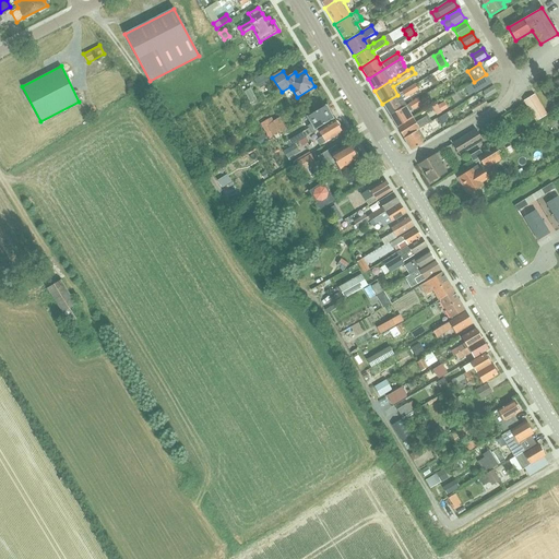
[(264,73),(254,80),(260,88),(270,83),(264,73)]
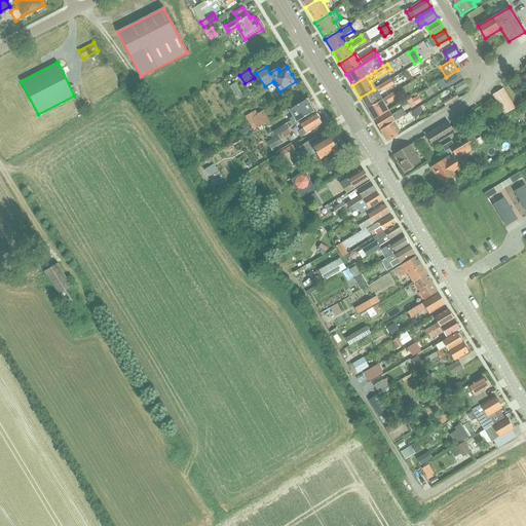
[(461,77),(457,70),(446,77),(441,80),(442,81),(438,83),(442,89),(445,87),(446,88),(448,86),(448,85),(461,77)]
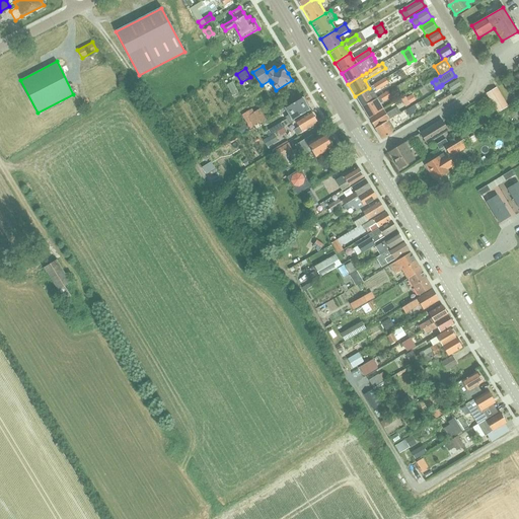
[(518,81),(518,70),(502,81),(507,89),(518,81)]
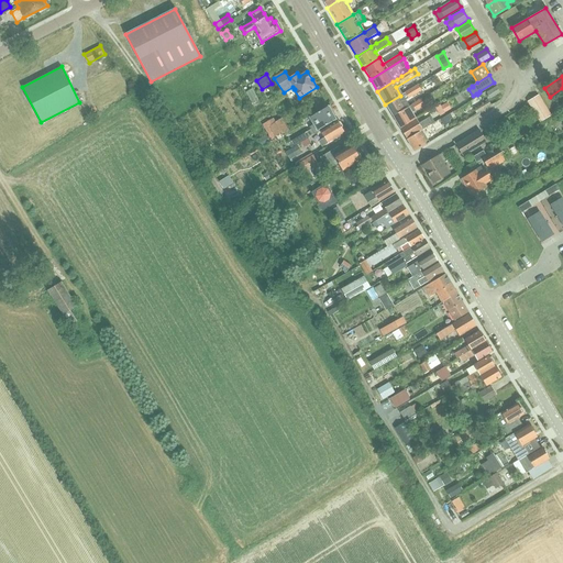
[(418,85),(400,96),(385,105),(393,117),(409,107),(405,100),(421,90),(418,85)]
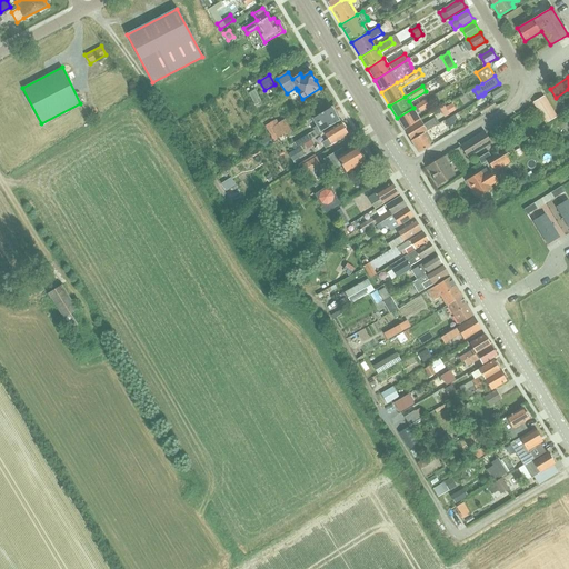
[(495,100),(505,93),(501,88),(491,93),(495,100)]
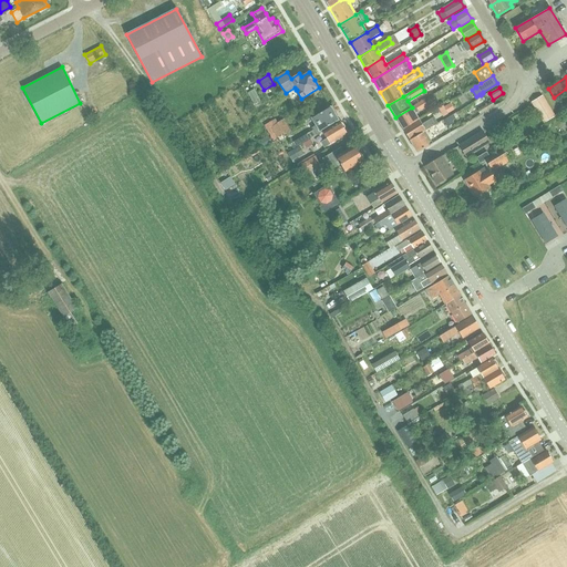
[(254,90),(248,93),(255,105),(260,102),(254,90)]
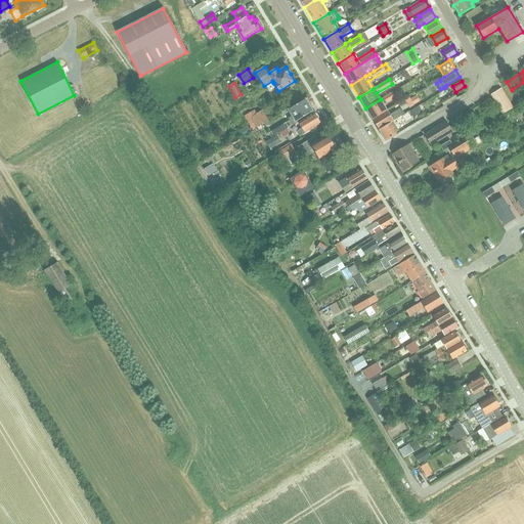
[(503,114),(513,107),(501,89),(490,95),(503,114)]
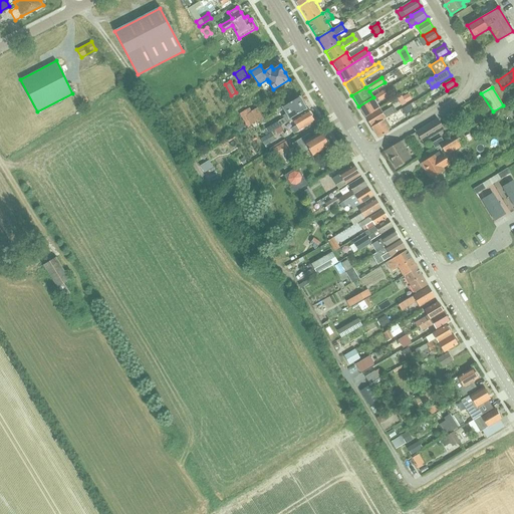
[(382,92),(373,97),(358,106),(365,117),(378,109),(374,103),(386,97),(382,92)]
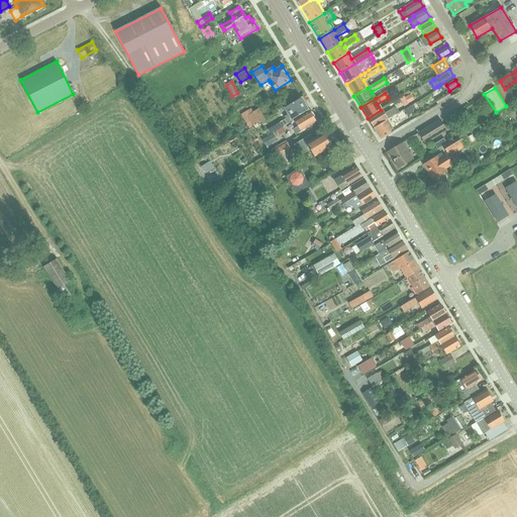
[(448,93),(435,101),(438,104),(450,97),(448,93)]
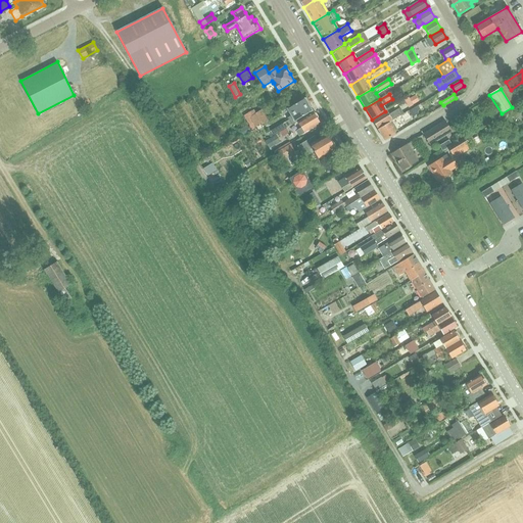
[(409,99),(413,105),(419,101),(415,95),(409,99)]
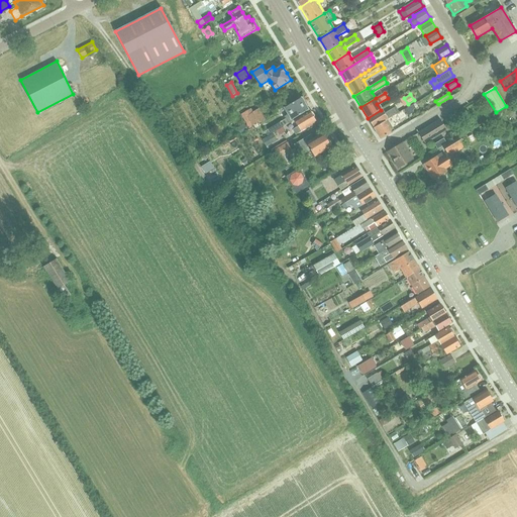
[(291,119),(308,109),(301,97),(284,107),(291,119)]
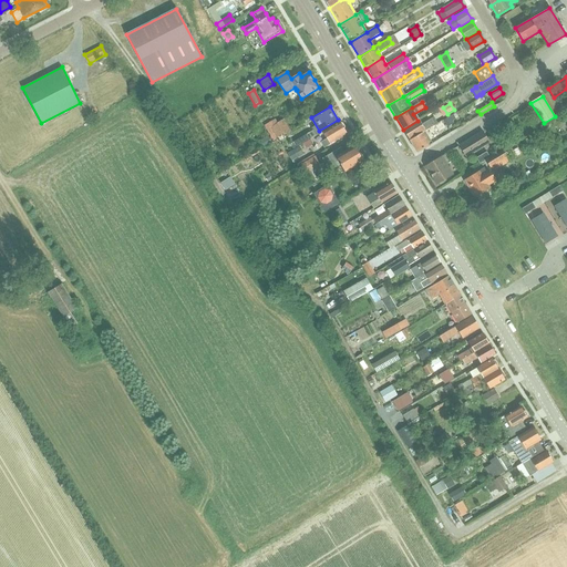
[(449,116),(444,120),(447,126),(453,124),(449,116)]
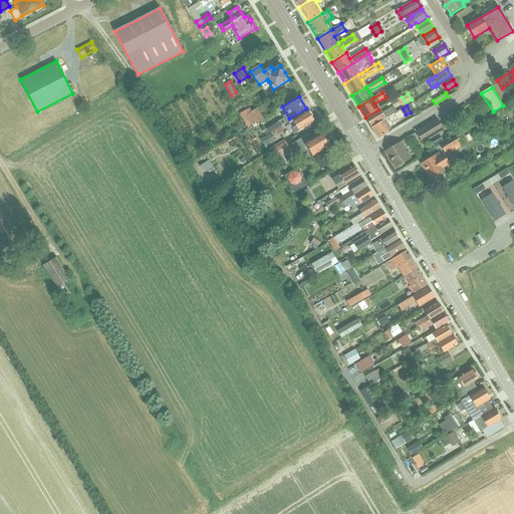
[(380,113),(378,109),(365,117),(370,127),(384,118),(396,112),(393,106),(380,113)]
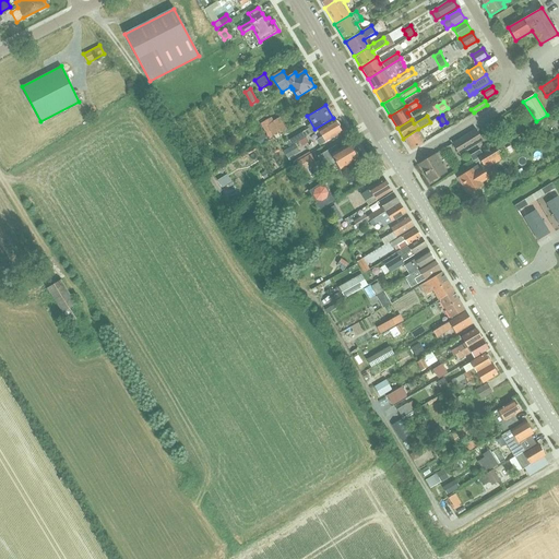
[(271,118),(260,125),(270,140),(273,138),(272,137),(280,132),(281,133),(287,130),(280,118),(273,121),(271,118)]
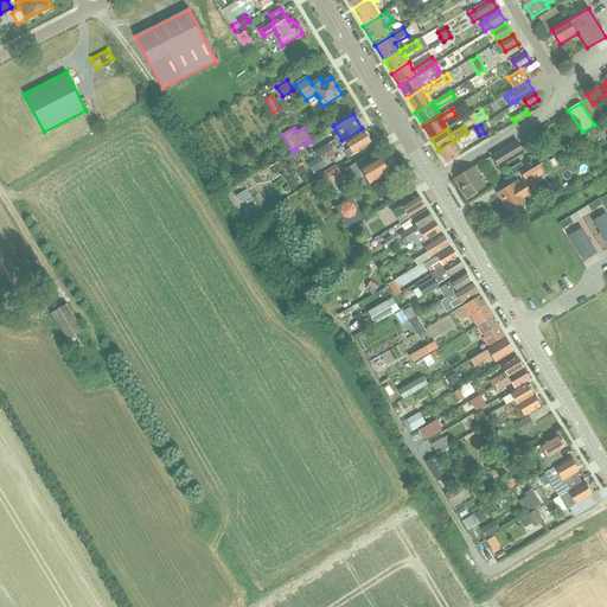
[(346,158),(371,144),(363,129),(345,141),(350,148),(343,152),(346,158)]
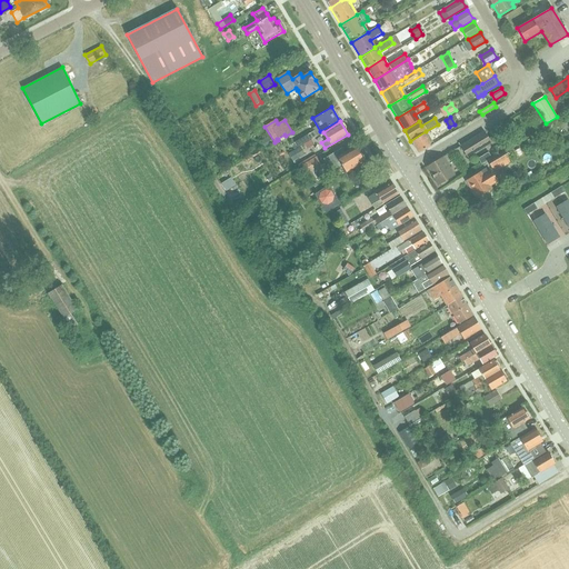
[(308,135),(311,139),(317,136),(315,130),(308,135)]
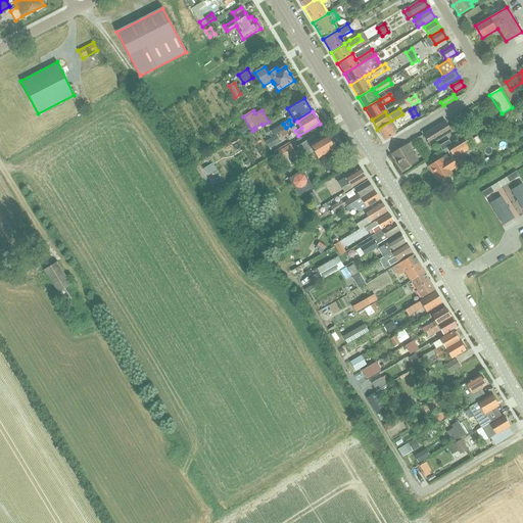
[(391,121),(377,130),(384,141),(397,132),(391,121)]
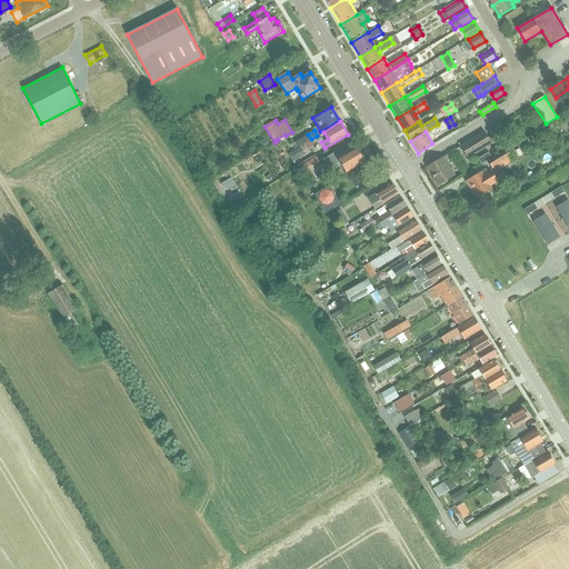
[(491,143),(485,131),(460,146),(467,158),(491,143)]
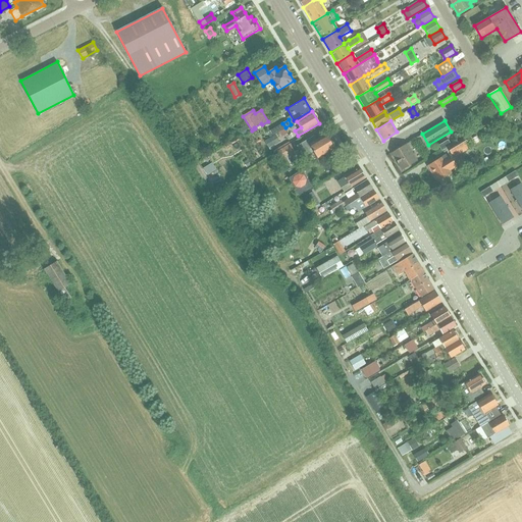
[(285,127),(282,123),(270,131),(273,136),(274,135),(275,134),(285,127)]
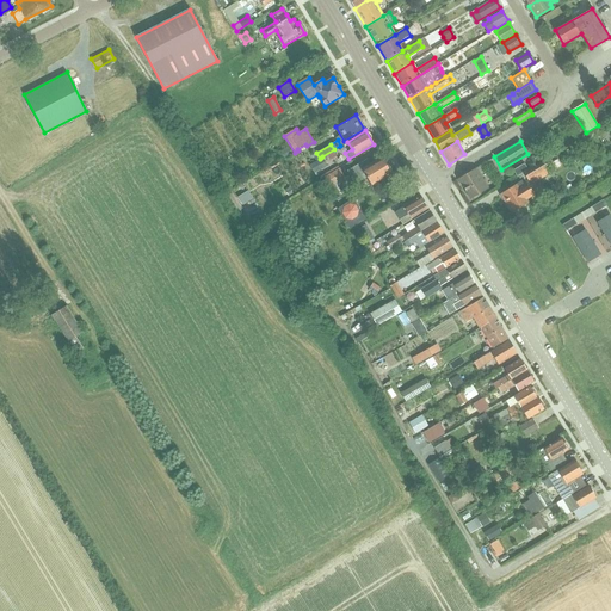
[(320,159),(316,160),(322,168),(327,165),(322,156),(321,158),(320,159)]
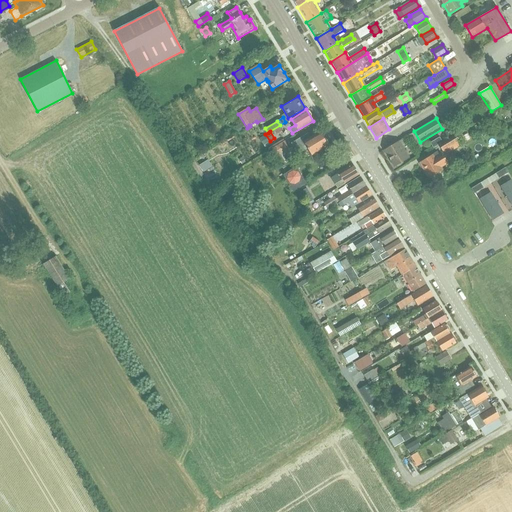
[(311,155),(328,145),(320,132),(309,138),(307,134),(292,143),(298,153),(307,148),(311,155)]
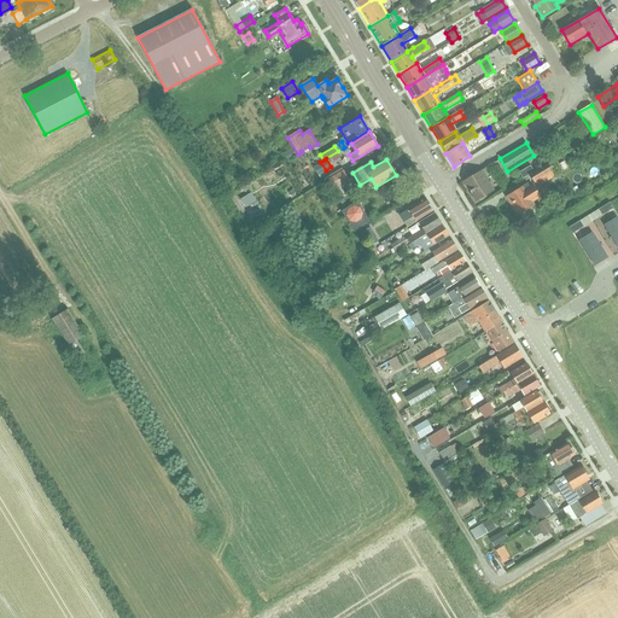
[(548,162),(529,174),(535,184),(540,186),(557,175),(548,162)]
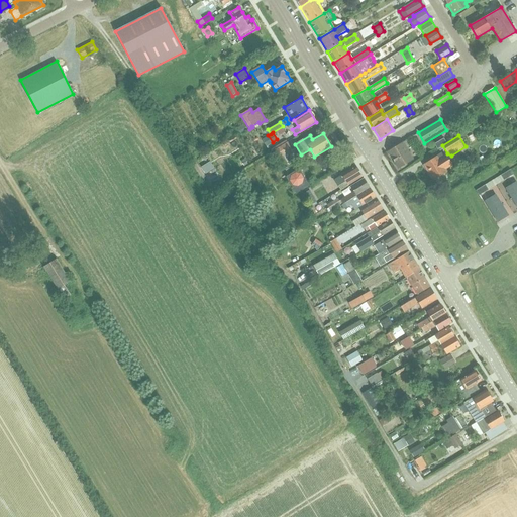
[(443,138),(434,144),(436,148),(446,143),(443,138)]
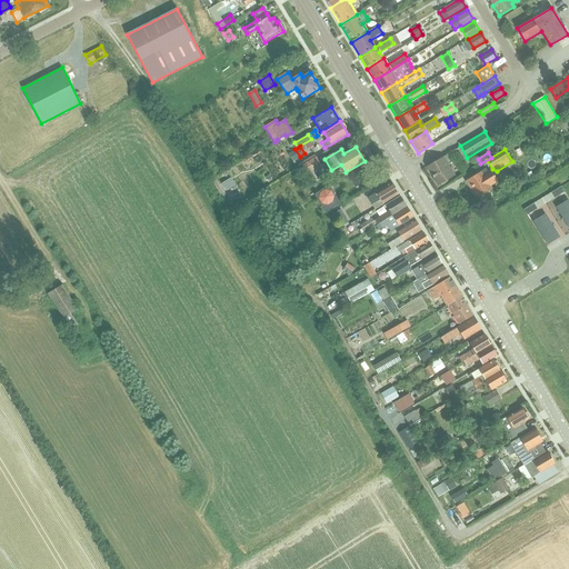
[(316,156),(302,165),(307,172),(309,171),(320,165),(316,156)]
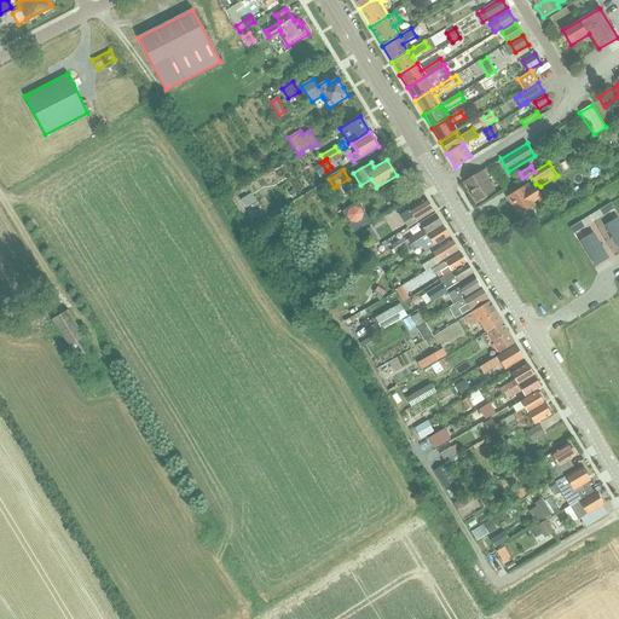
[(495,191),(481,171),(464,181),(476,202),(495,191)]
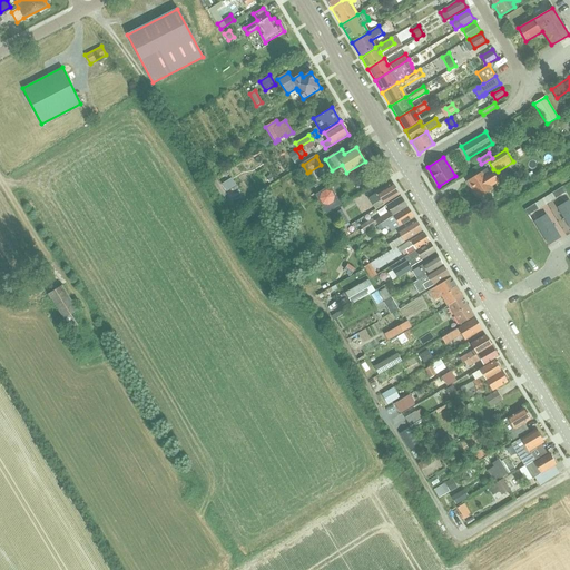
[(487,169),(467,182),(478,199),(493,189),(493,188),(498,185),(497,183),(498,182),(491,170),(489,173),(487,169)]
